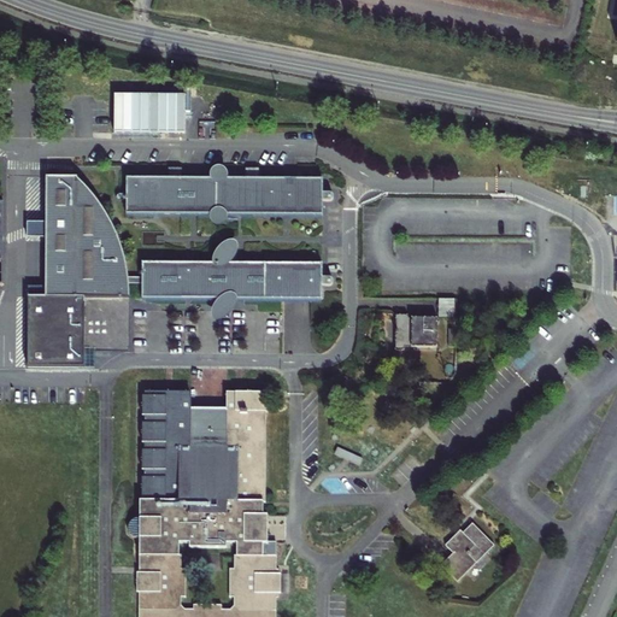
[(166,170),(178,170),(178,159),(166,159),(166,170)]
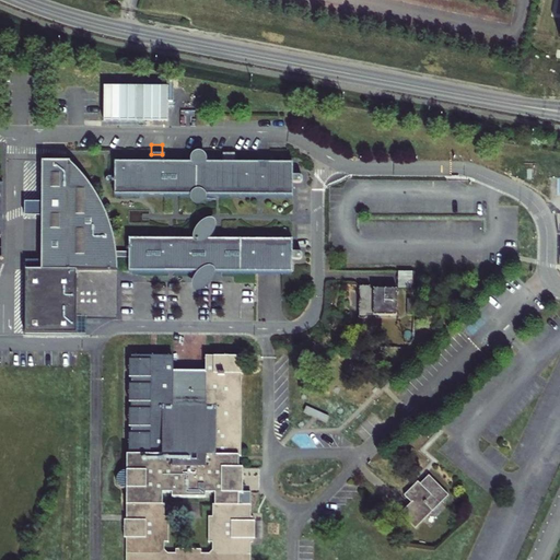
[(238,155),(251,155),(251,146),(238,146),(238,155)]
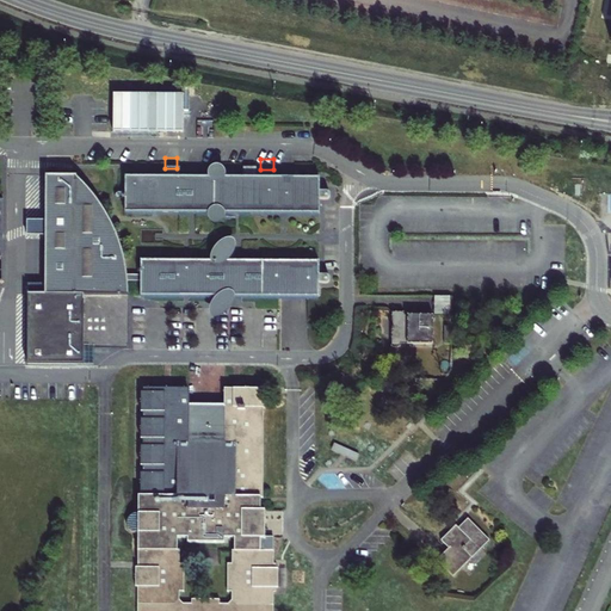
[(315,184),(315,170),(273,170),(260,170),(177,168),(165,168),(122,168),(122,211),(315,213),(315,198),(323,198),(325,198),(326,198),(326,197),(327,197),(328,196),(328,195),(329,195),(329,193),(329,192),(329,191),(329,190),(329,189),(329,187),(328,187),(328,186),(327,185),(326,185),(326,184),(325,184),(323,184),(322,184),(315,184)]
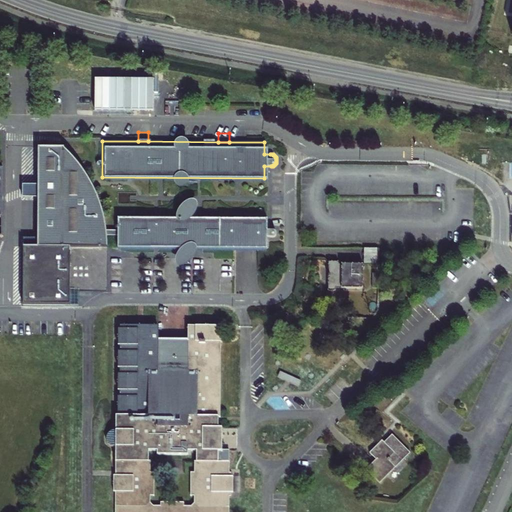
[(107,235),(106,234),(106,233),(106,231),(106,230),(106,228),(106,227),(105,226),(105,225),(105,223),(105,222),(105,221),(104,220),(104,218),(104,217),(104,216),(103,215),(103,213),(103,212),(102,211),(102,210),(102,208),(101,207),(101,206),(101,205),(100,204),(100,202),(99,201),(99,200),(98,199),(98,198),(98,196),(97,195),(97,194),(96,193),(96,192),(95,190),(95,189),(94,188),(94,187),(93,186),(92,185),(92,184),(91,182),(91,181),(90,180),(89,179),(89,178),(88,177),(88,176),(87,175),(86,173),(86,172),(85,171),(84,170),(83,169),(83,168),(82,167),(81,166),(81,165),(80,164),(79,163),(78,162),(78,161),(77,160),(76,159),(75,158),(74,157),(74,156),(73,155),(72,154),(71,153),(70,152),(69,151),(68,150),(68,149),(67,148),(66,147),(65,147),(64,146),(63,145),(37,146),(37,183),(36,196),(36,244),(22,244),(21,302),(68,302),(68,289),(77,289),(91,289),(91,277),(106,277),(106,245),(107,245),(107,244),(107,242),(107,241),(107,240),(107,239),(107,237),(107,236),(107,235)]
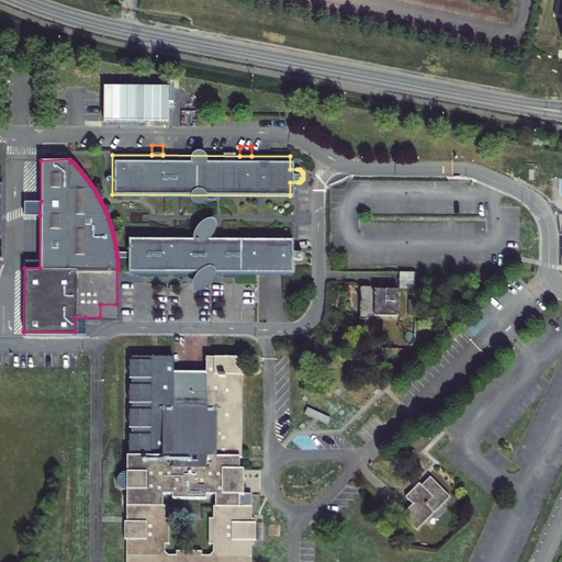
[(292,250),(292,238),(208,237),(191,236),(127,236),(127,249),(126,256),(126,269),(292,271),(292,259),(301,259),(302,259),(303,258),(304,258),(304,257),(305,257),(305,256),(305,255),(305,254),(304,253),(303,251),(302,251),(301,251),(292,250)]
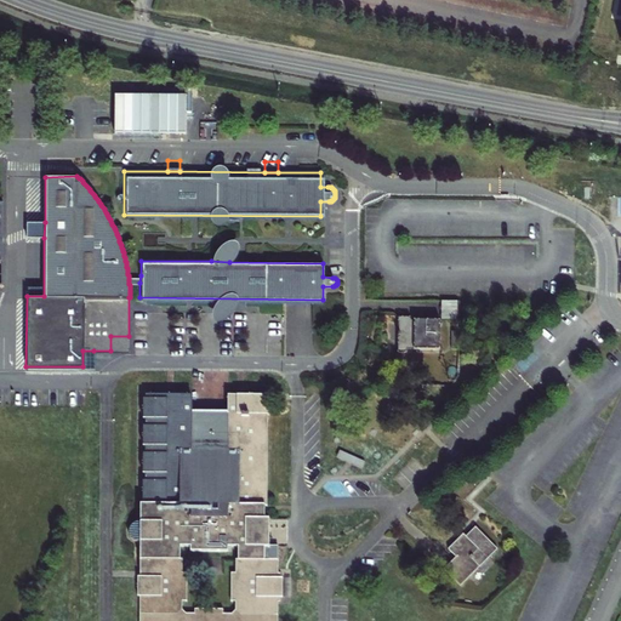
[(466,303),(445,303),(445,320),(466,320),(466,303)]
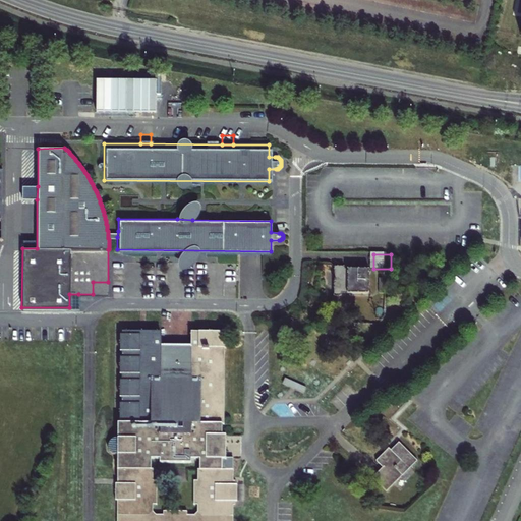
[(372,293),(372,269),(348,269),(348,266),(338,266),(338,295),(348,295),(348,293),(372,293)]
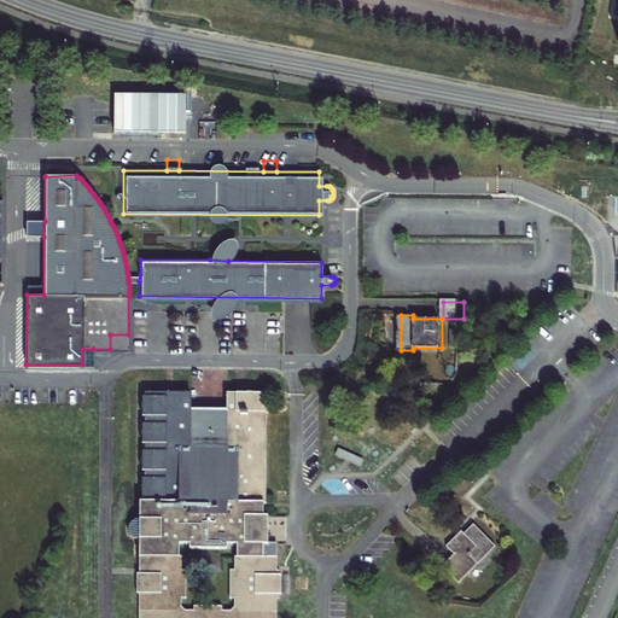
[(110,349),(128,349),(128,334),(110,334),(110,349)]
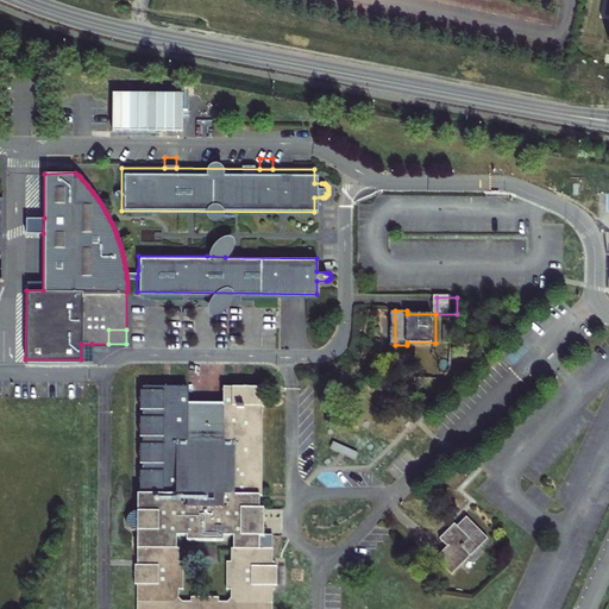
[(81,359),(92,360),(92,344),(81,344),(81,359)]
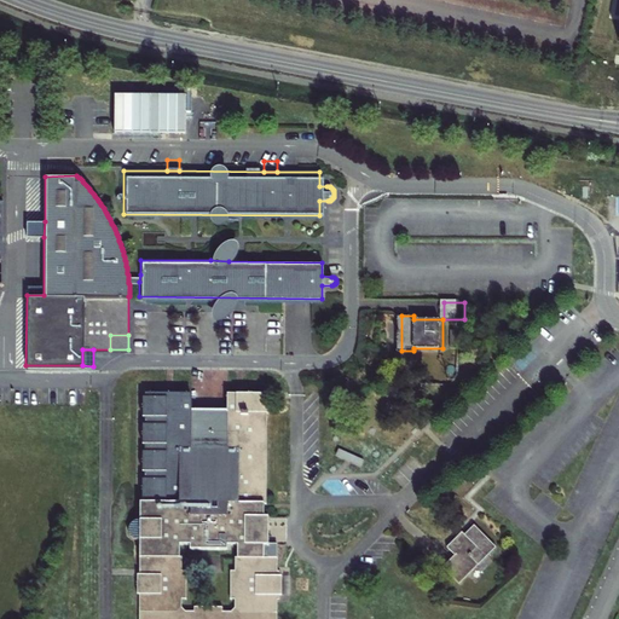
[(265,398),(229,398),(229,416),(191,415),(191,397),(149,395),(149,399),(145,399),(144,420),(148,420),(148,426),(144,426),(144,447),(148,447),(148,453),(144,453),(144,475),(146,475),(146,481),(144,481),(143,503),(146,503),(146,507),(142,507),(142,521),(139,522),(137,522),(136,525),(134,526),(132,527),(132,530),(131,532),(131,533),(131,536),(132,538),(132,539),(134,542),(136,543),(137,544),(139,545),(142,545),(140,578),(137,578),(137,599),(139,599),(138,618),(272,618),(272,606),(275,606),(276,600),(279,600),(281,582),(276,582),(276,578),(273,578),(273,565),(260,565),(260,548),(266,549),(266,539),(266,522),(261,522),(261,507),(265,507),(265,398)]
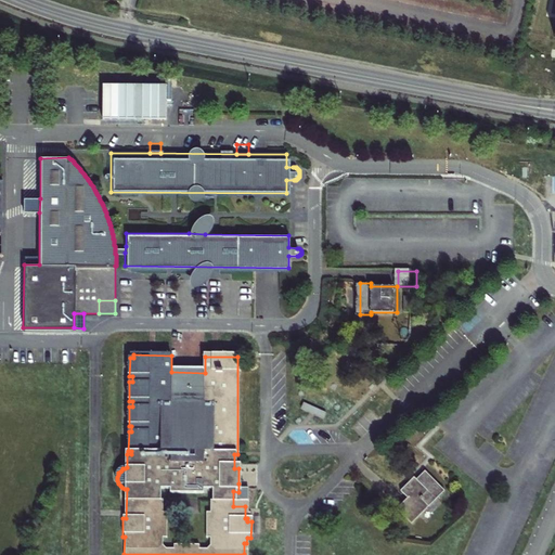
[(407,500),(396,512),(410,526),(427,510),(420,501),(426,494),(414,482),(401,494),(407,500)]
